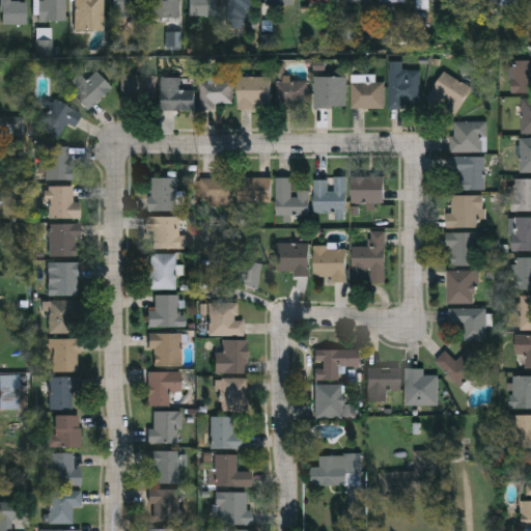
[(1,25),(1,0),(27,0),(27,25),(1,25)]
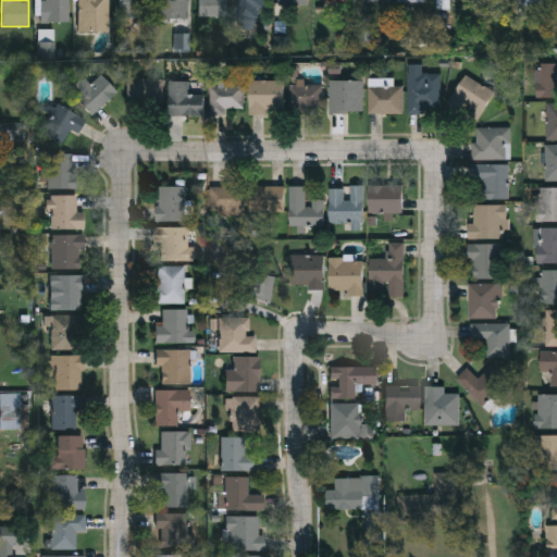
[(41,0),(69,0),(69,22),(41,22),(41,0)]
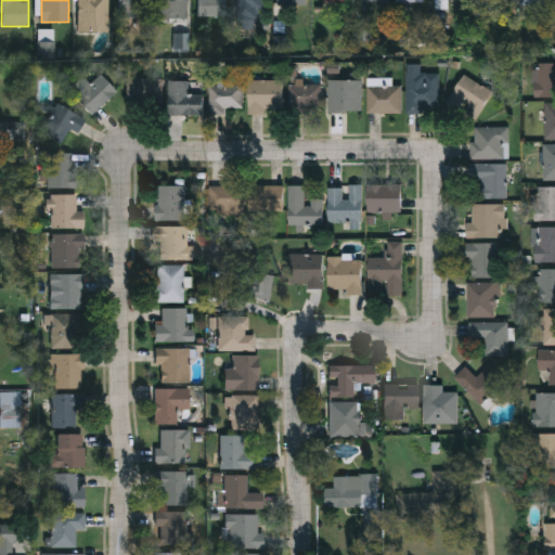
[(107,0),(107,33),(78,33),(78,0),(107,0)]
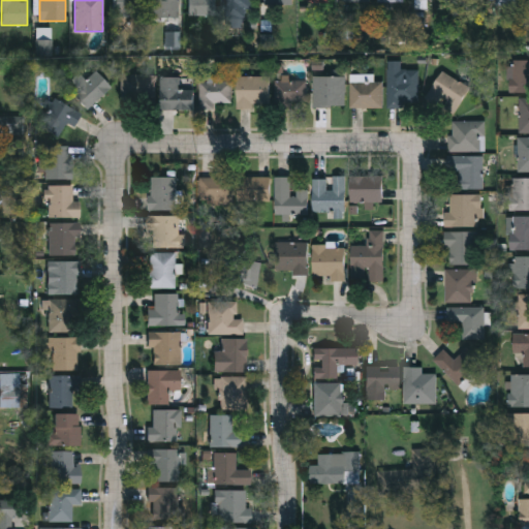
[(141,0),(141,18),(114,18),(114,0),(141,0)]
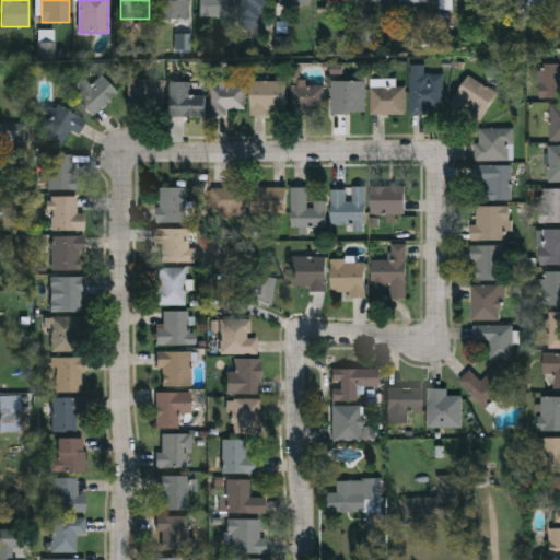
[(188,0),(188,20),(155,20),(155,0),(188,0)]
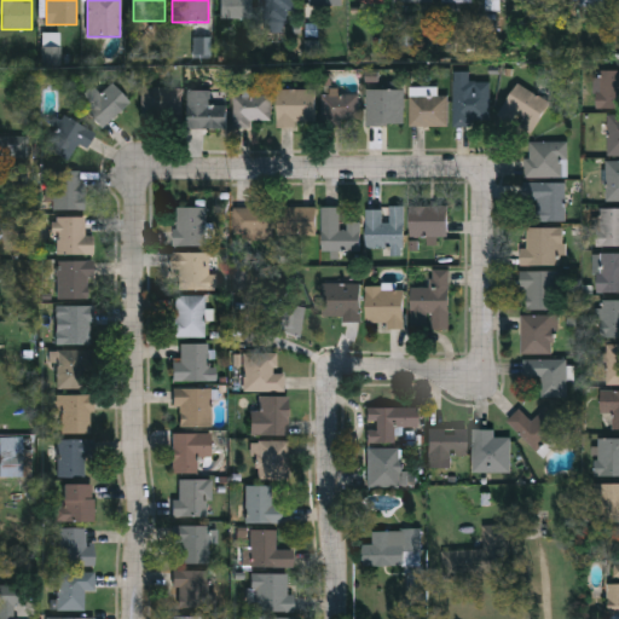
[(221,16),(221,0),(250,0),(250,16),(221,16)]
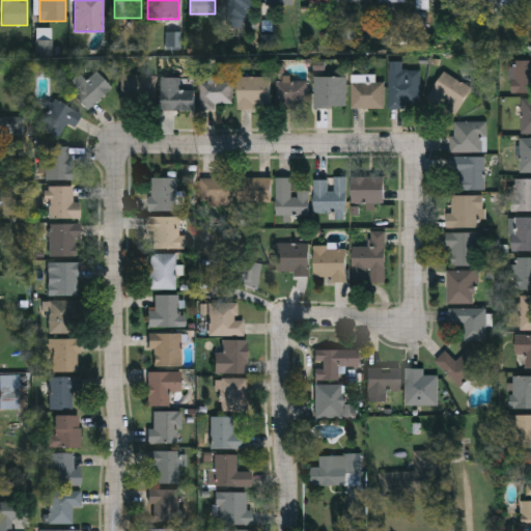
[(255,0),(255,8),(243,8),(243,19),(227,19),(227,0),(255,0)]
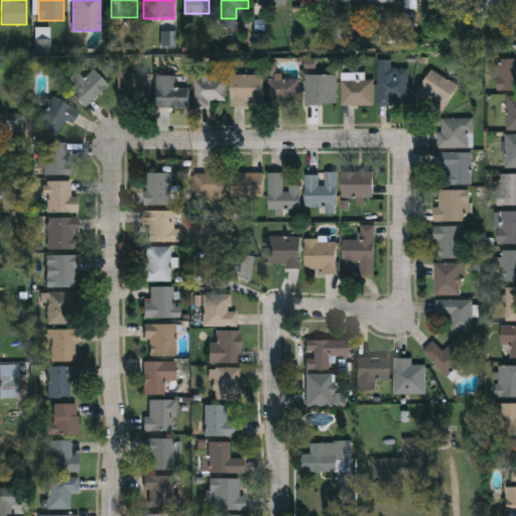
[(420,0),(420,12),(406,12),(406,0),(420,0)]
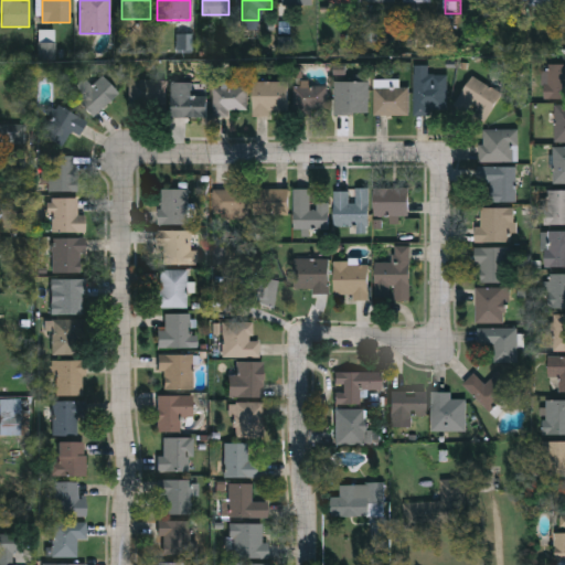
[(195,38),(179,38),(179,52),(195,52),(195,38)]
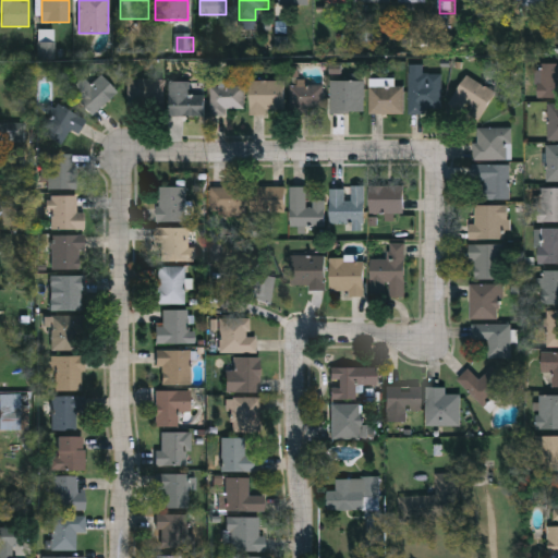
[(557,96),(536,96),(536,62),(557,62),(557,96)]
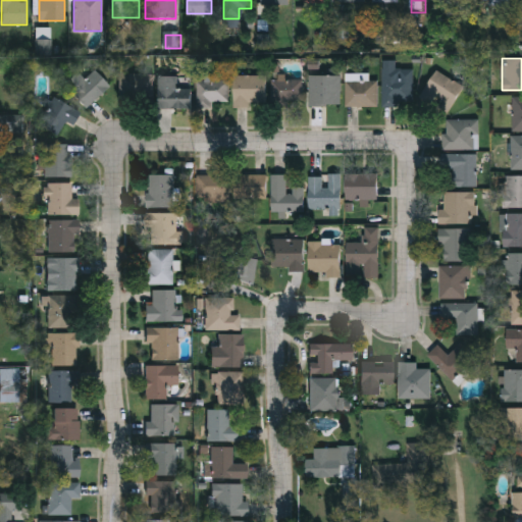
[(412,68),(412,104),(381,104),(381,68),(412,68)]
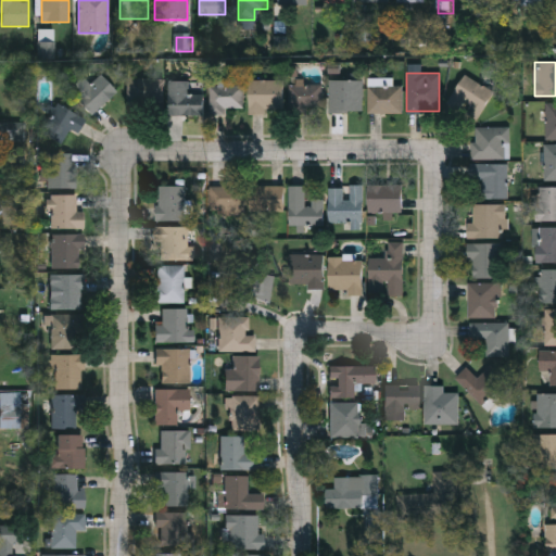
[(492,91),(472,124),(444,106),(463,74),(492,91)]
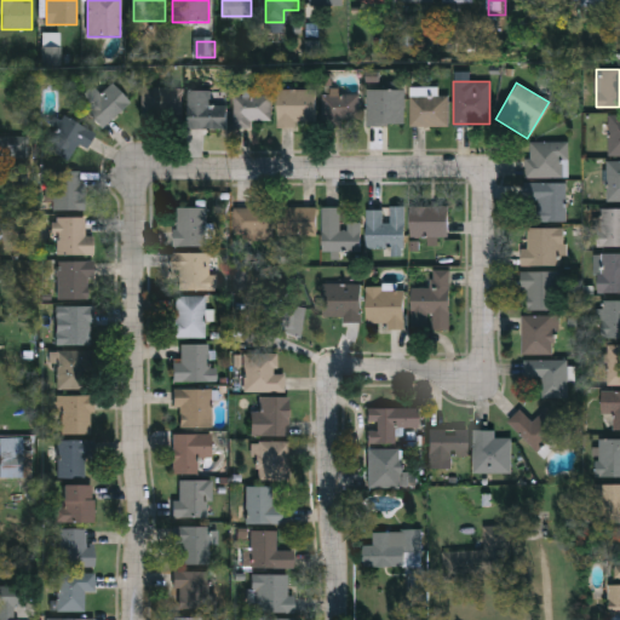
[(91,86),(99,95),(110,84),(128,103),(101,128),(75,101),(91,86)]
